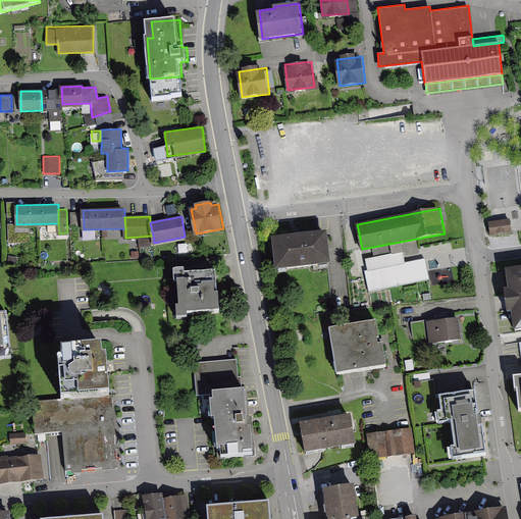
[(509,218),(487,221),(489,236),(511,231),(509,218)]
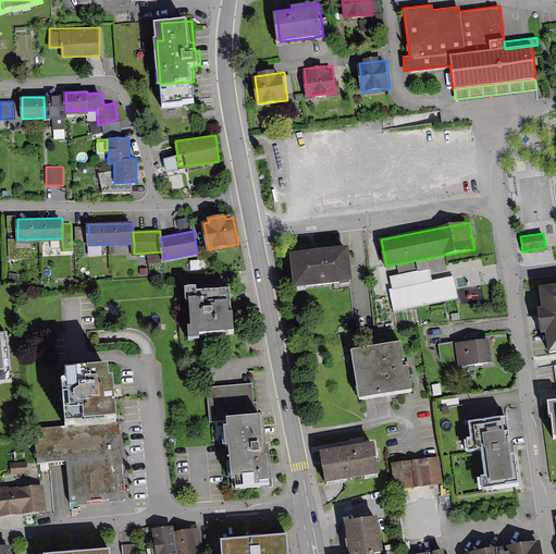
[(353,248),(294,255),(297,287),(356,281),(353,248)]
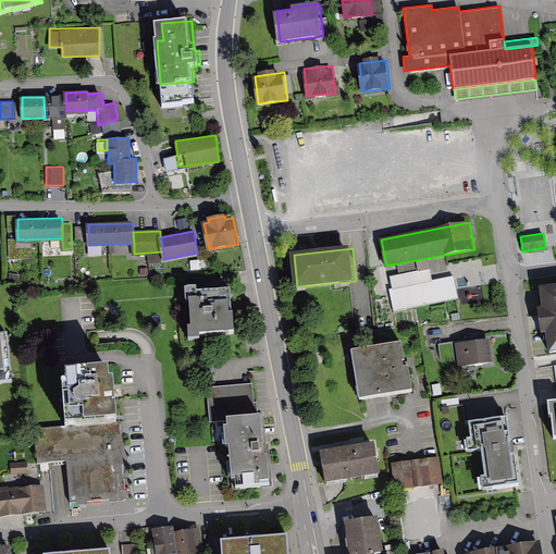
[(392,288),(388,288),(394,311),(457,297),(453,275),(431,280),(430,269),(417,272),(417,270),(388,275),(392,288)]
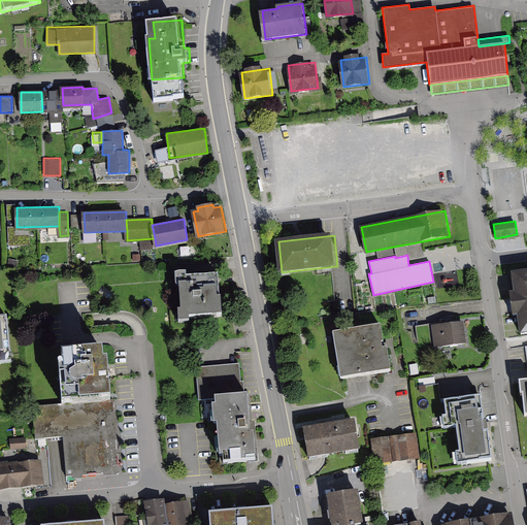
[(526,271),(516,272),(519,295),(514,295),(516,315),(522,315),(524,331),(526,330),(526,271)]
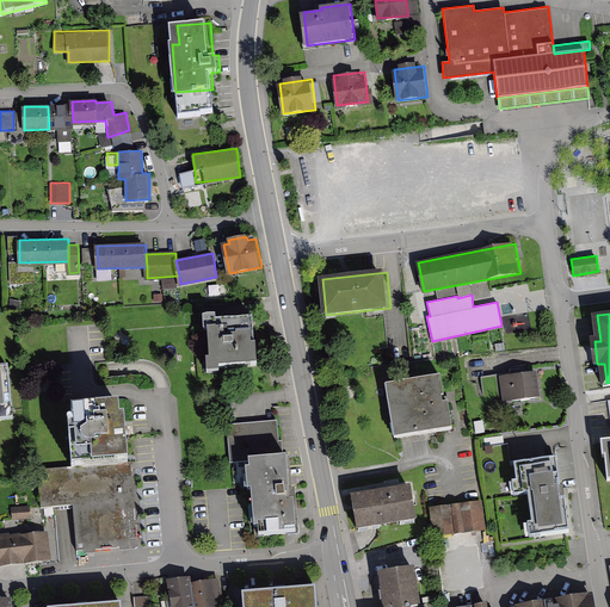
[(214,317),(202,319),(202,332),(207,330),(209,361),(204,361),(207,375),(219,373),(217,369),(256,366),(251,319),(215,322),(214,317)]
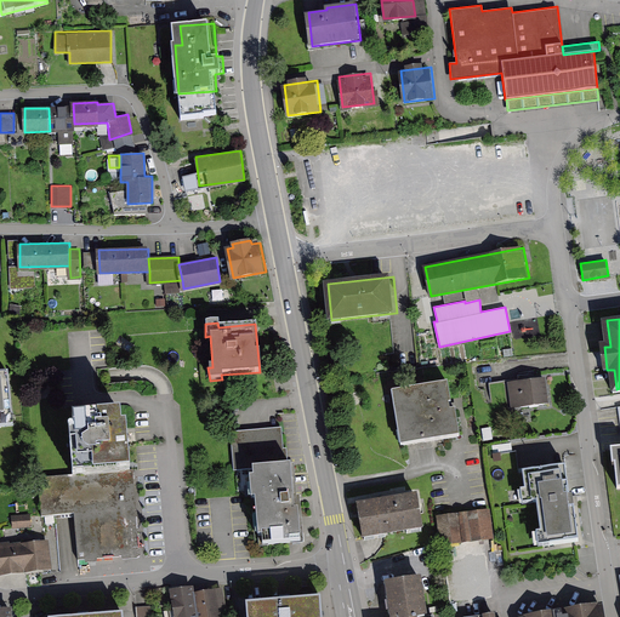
[(11,371),(0,371),(0,426),(16,424),(11,371)]
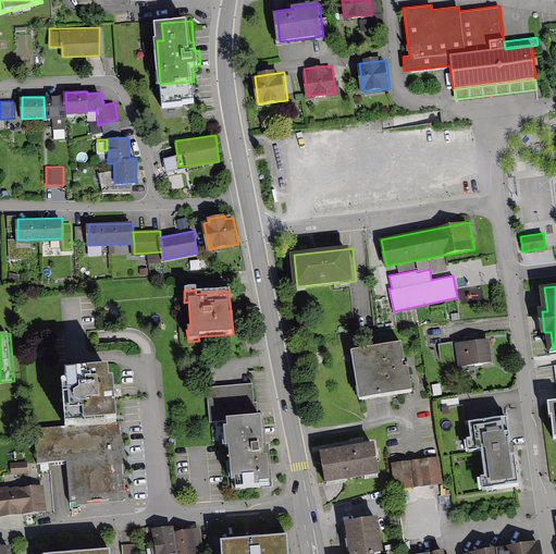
[(490,340),(457,343),(459,366),(492,362),(490,340)]
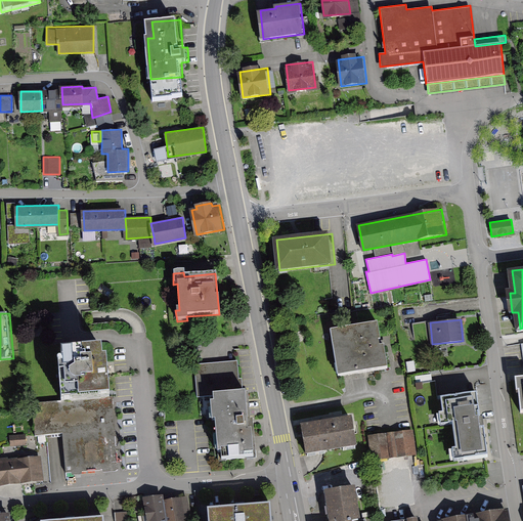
[(376,323),(330,332),(338,378),(386,368),(383,346),(379,348),(377,342),(379,341),(376,323)]
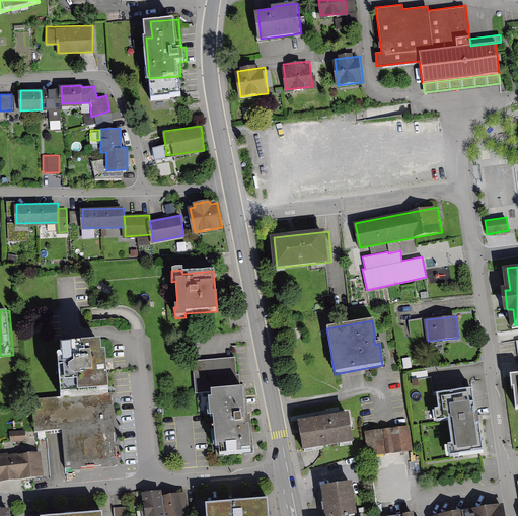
[(112,343),(55,346),(58,395),(112,390),(119,390),(117,355),(113,355),(112,343)]
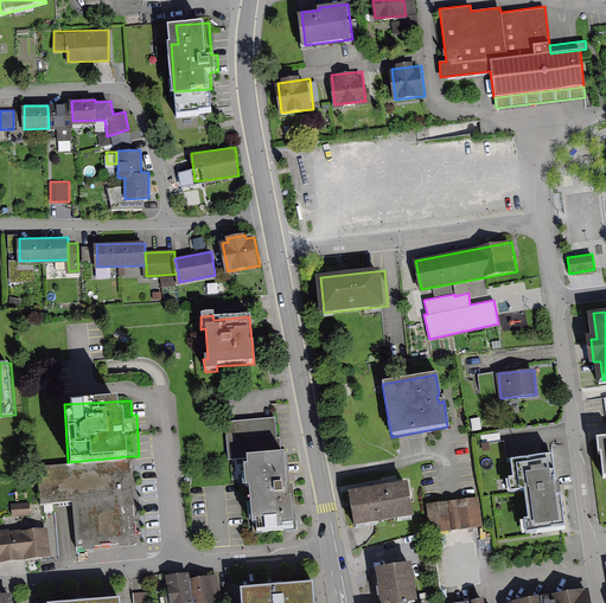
[(275,416),(225,419),(228,459),(246,457),(246,460),(280,456),(280,451),(280,436),(276,436),(275,416)]
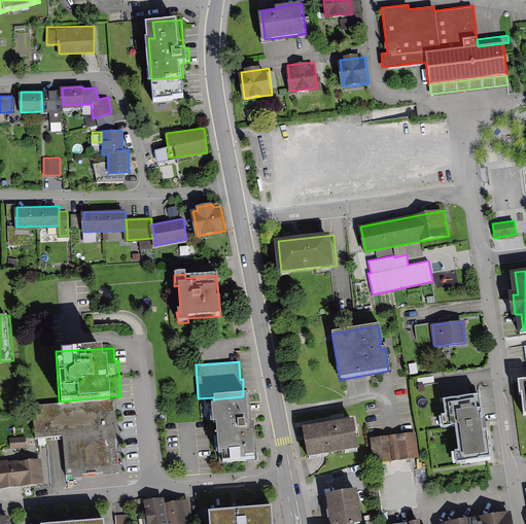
[(243,392),(243,396),(213,399),(214,408),(211,408),(213,424),(215,425),(218,457),(221,457),(222,464),(253,461),(254,459),(256,459),(253,419),(251,419),(248,392),(243,392)]
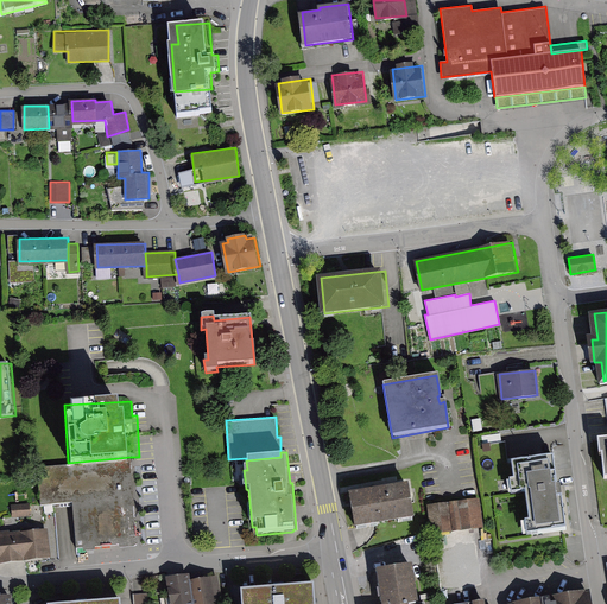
[(68,463),(36,465),(38,502),(71,500),(75,546),(138,541),(131,457),(68,463)]
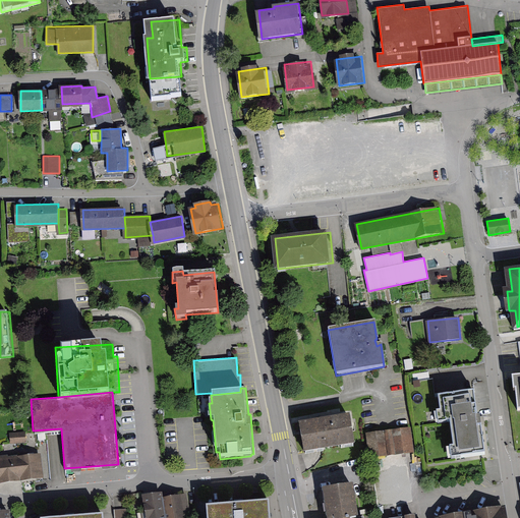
[(475,392),(435,396),(438,422),(445,422),(449,458),(482,455),(475,392)]
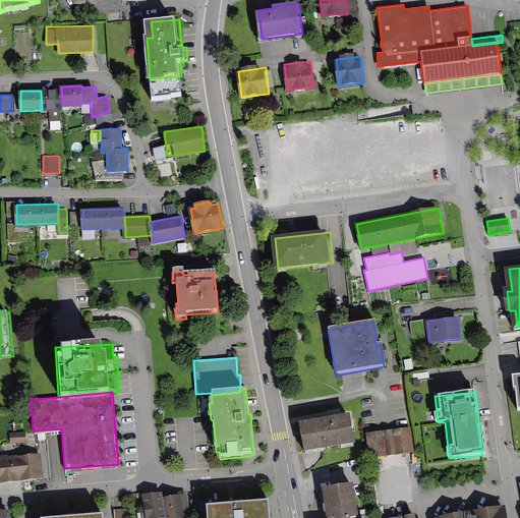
[(349,416),(299,424),(303,453),(354,445),(349,416)]
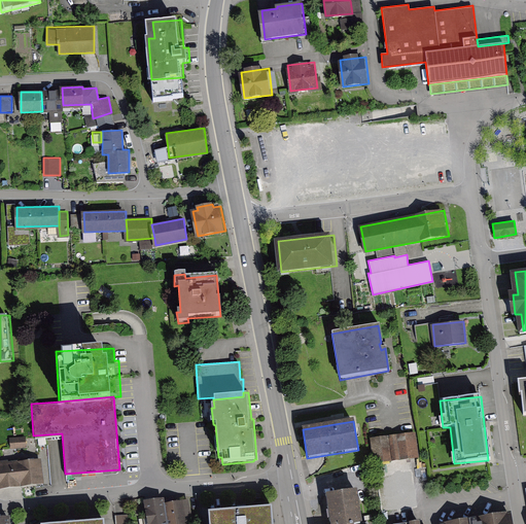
[(416,427),(372,429),(373,457),(417,455),(416,427)]
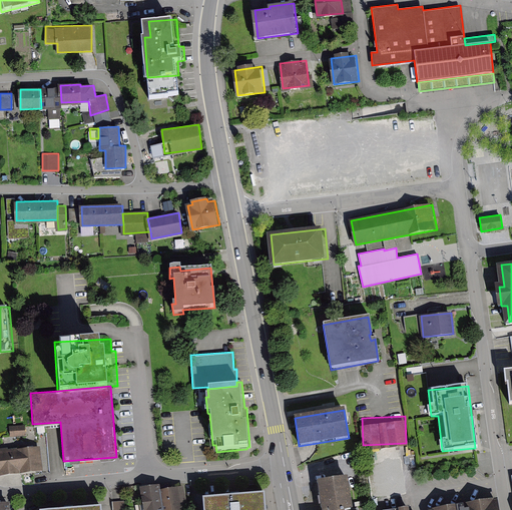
[(24,424),(9,424),(10,434),(24,434),(24,424)]
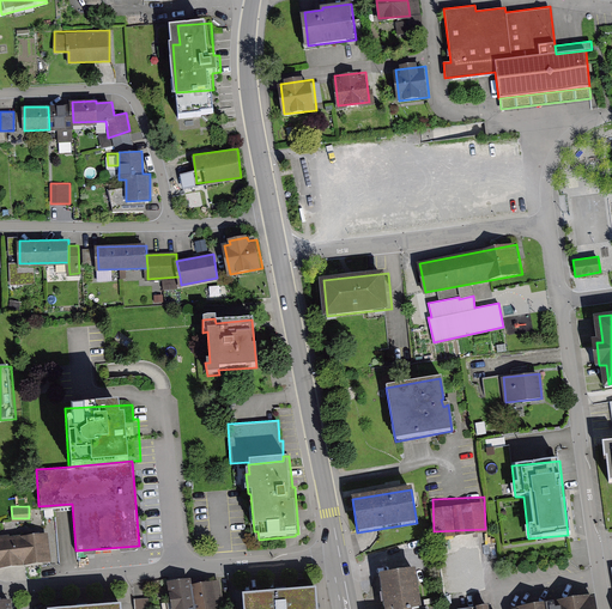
[(48,530),(0,533),(0,562),(49,560),(48,530)]
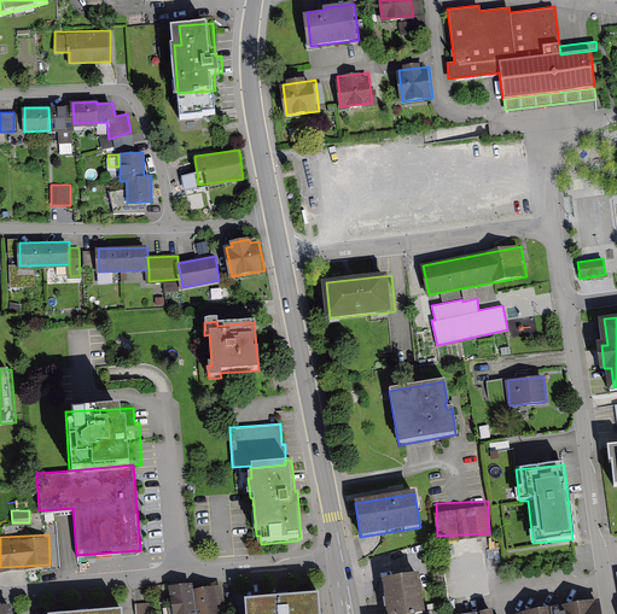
[(417,576),(383,580),(386,613),(423,613),(424,613),(417,576)]
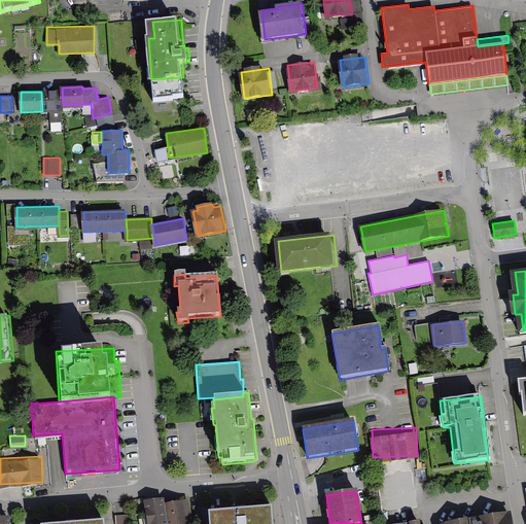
[(163,497),(142,500),(145,523),(167,523),(164,502),(163,497)]
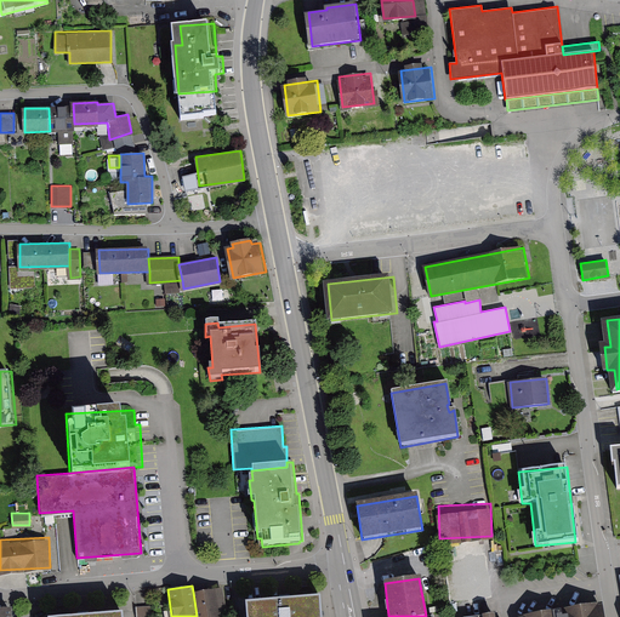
[(209,589),(193,592),(197,616),(227,616),(221,587),(209,589)]
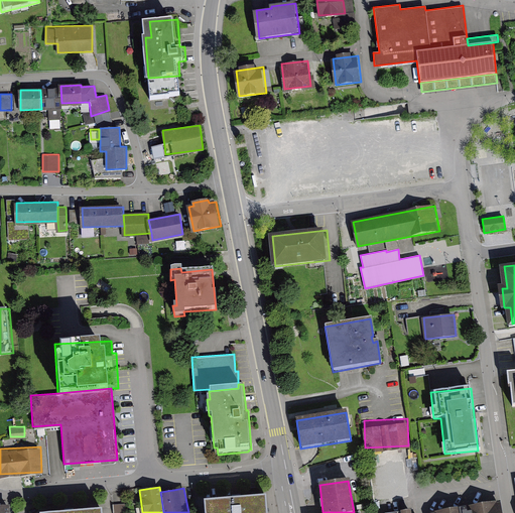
[(266,512),(265,499),(203,504),(203,512),(266,512)]
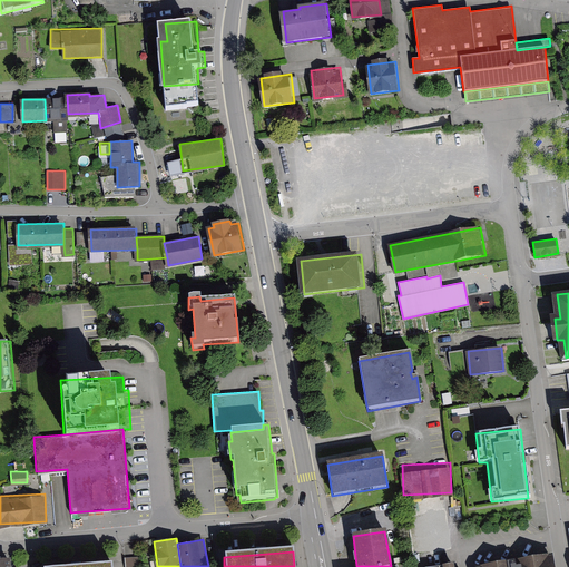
[(555,566),(553,553),(480,564),(480,566),(555,566)]
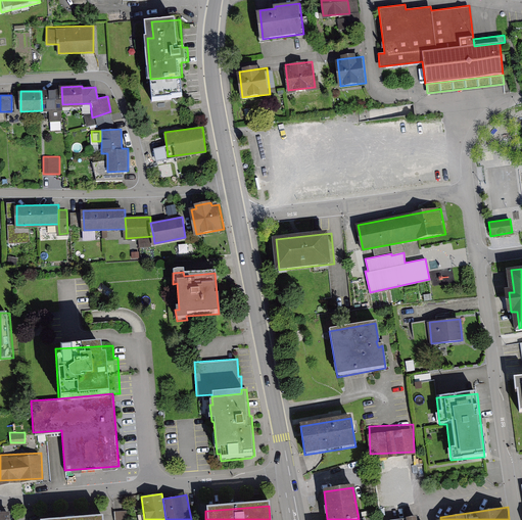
[(115,518),(114,519),(127,519),(127,509),(114,510),(115,518)]
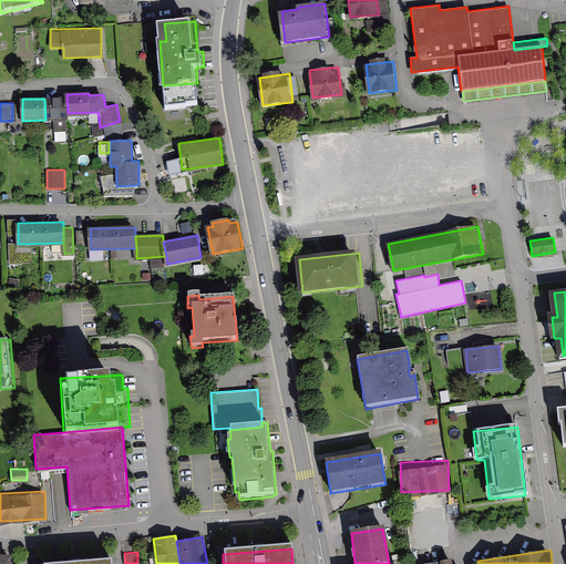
[(11,563),(12,553),(0,553),(0,563),(11,563)]
